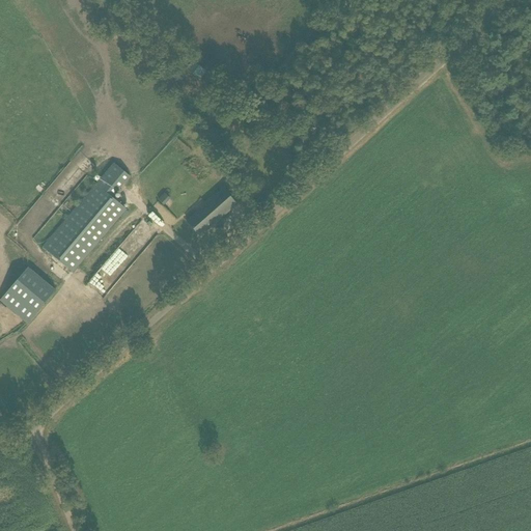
[(202,79),(206,70),(197,65),(193,75),(202,79)]
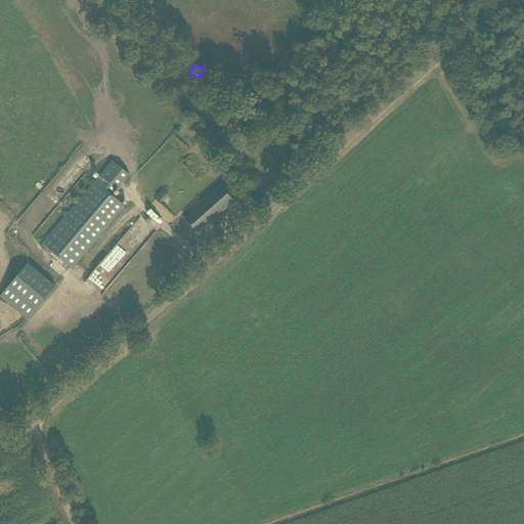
[(113,161),(42,245),(72,269),(125,207),(111,194),(129,174),(113,161)]
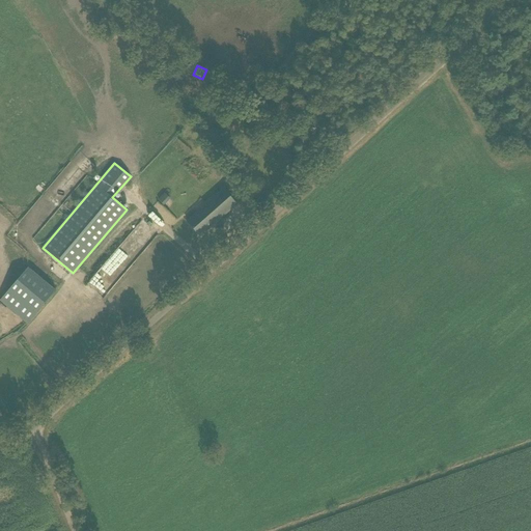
[(236,204),(224,190),(187,222),(200,236),(236,204)]
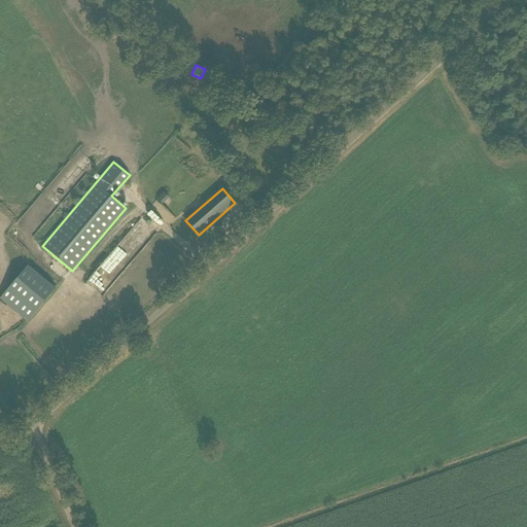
[(169,198),(164,192),(157,199),(163,204),(169,198)]
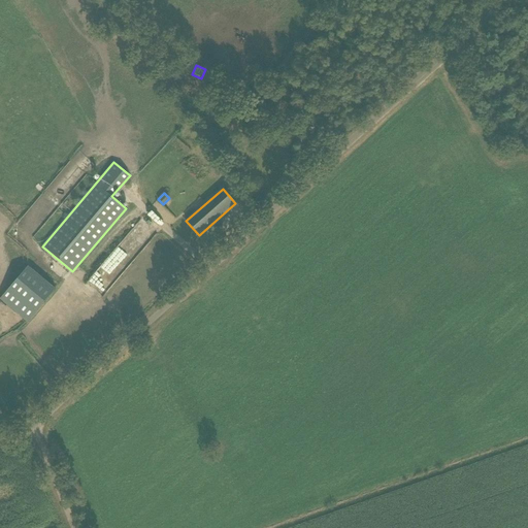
[(28,322),(56,289),(28,266),(0,299),(28,322)]
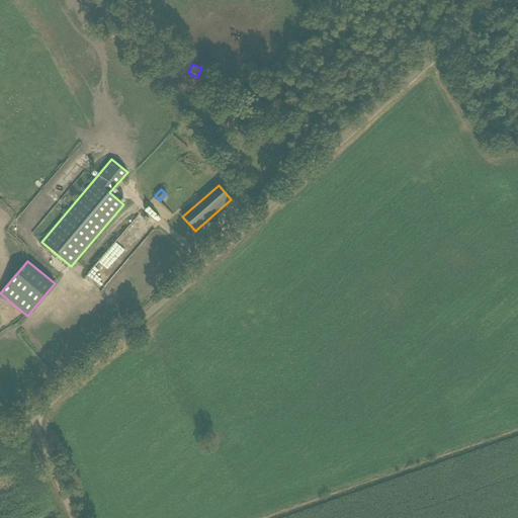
[(93,269),(85,278),(99,292),(108,282),(93,269)]
